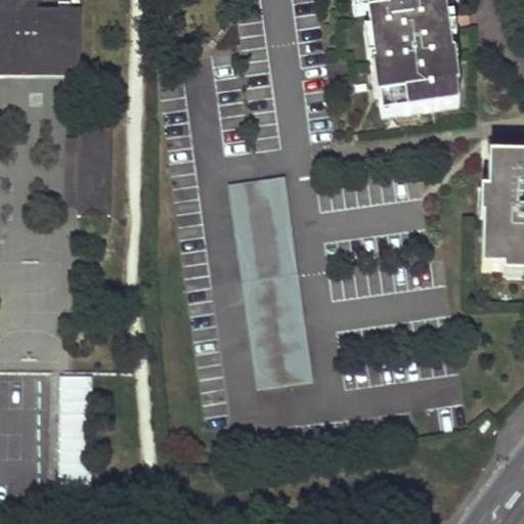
[(0,0),(0,82),(10,85),(22,88),(36,89),(47,88),(61,85),(80,79),(81,7),(38,6),(38,0),(0,0)]
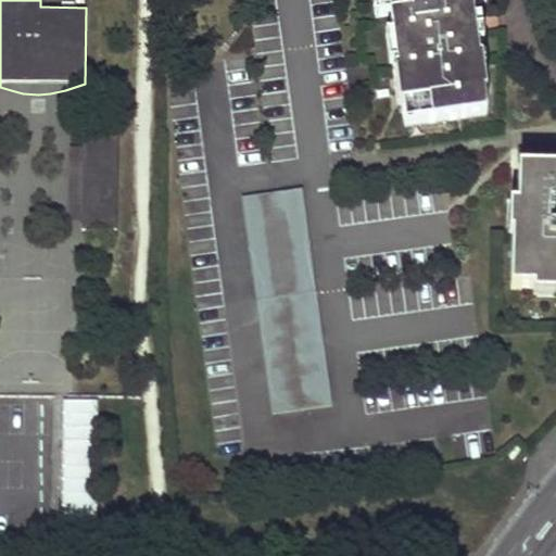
[(380,0),(381,7),(388,7),(397,72),(402,72),(406,105),(402,106),(405,127),(487,116),(483,93),(479,93),(475,62),(479,61),(470,0),(380,0)]
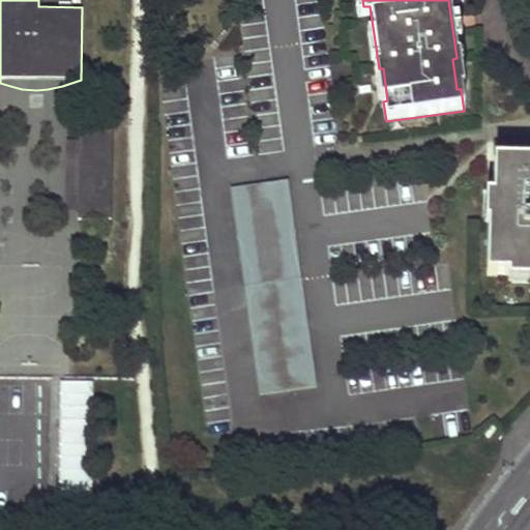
[(110,135),(81,135),(79,222),(109,223),(110,135)]
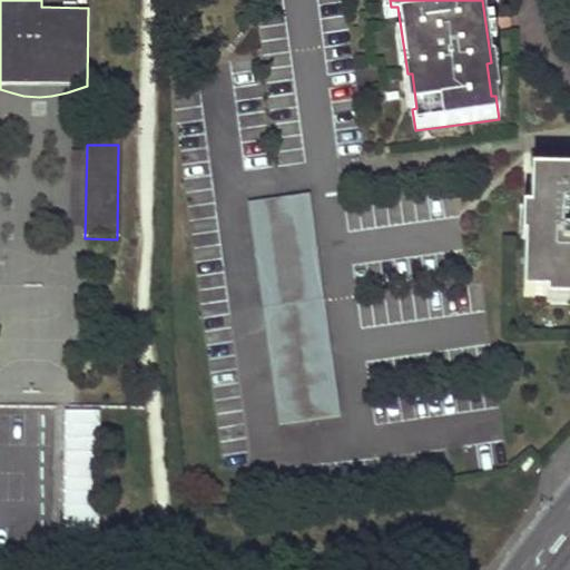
[(569,174),(531,173),(530,227),(534,228),(534,239),(530,239),(526,239),(523,296),(569,297),(569,291),(569,174)]
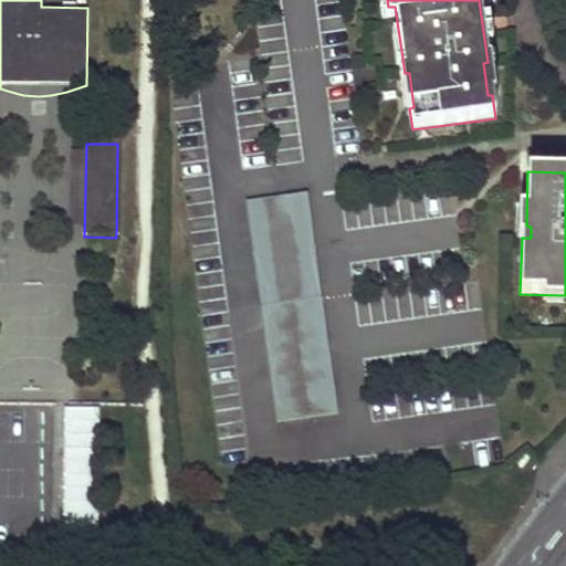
[(247,202),(276,421),(337,413),(307,194),(247,202)]
